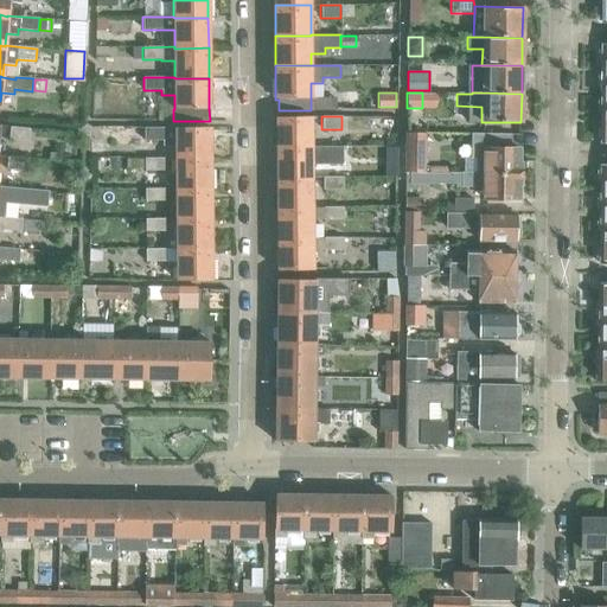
[(312,149),(312,147),(312,119),(276,119),(276,151),(312,149)]
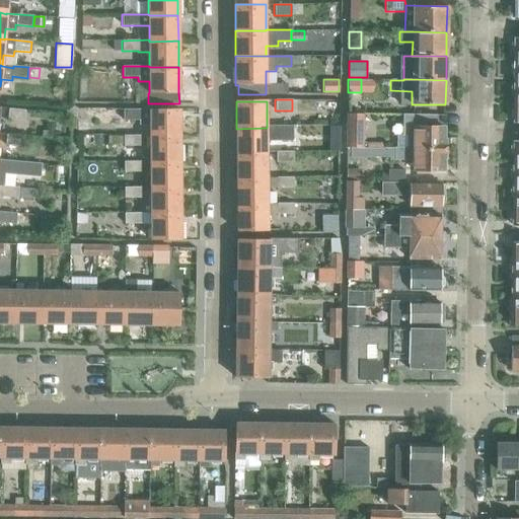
[(24,122),(25,110),(8,108),(7,120),(24,122)]
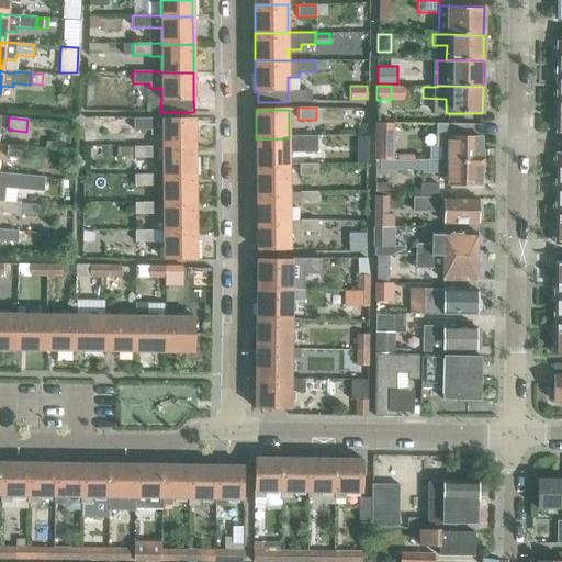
[(163,135),(163,148),(194,148),(194,120),(160,120),(160,117),(152,117),(152,119),(123,119),(123,131),(150,131),(150,135),(163,135)]
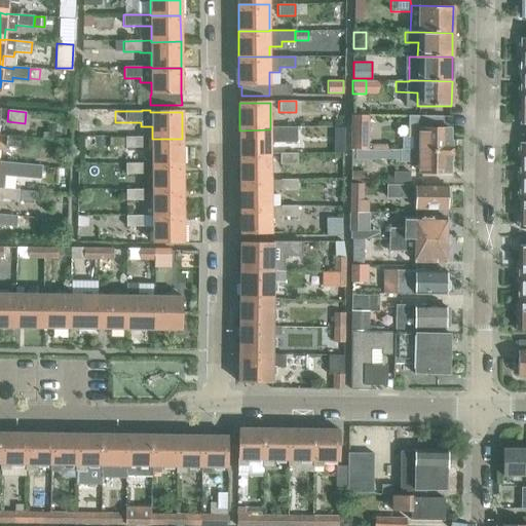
[(368,116),(350,116),(350,151),(368,151),(369,151),(368,116)]
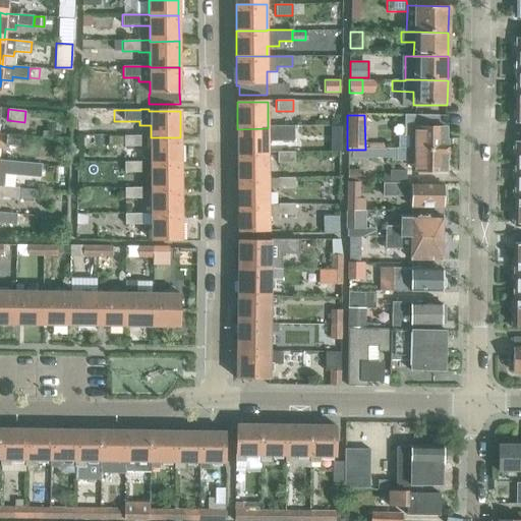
[(437,115),(404,115),(404,136),(408,136),(408,150),(447,150),(447,141),(446,141),(446,127),(437,127),(437,115)]
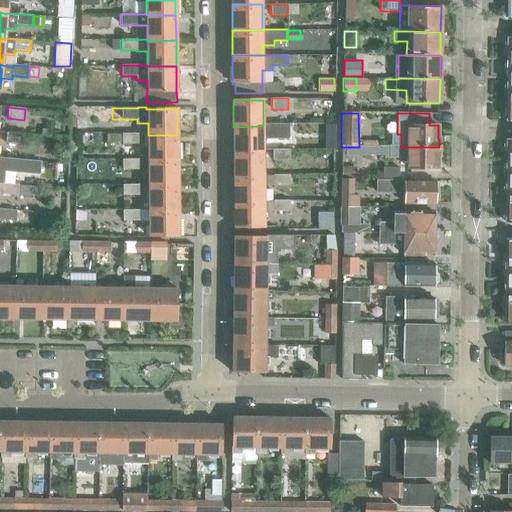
[(77,120),(76,133),(87,133),(88,121),(77,120)]
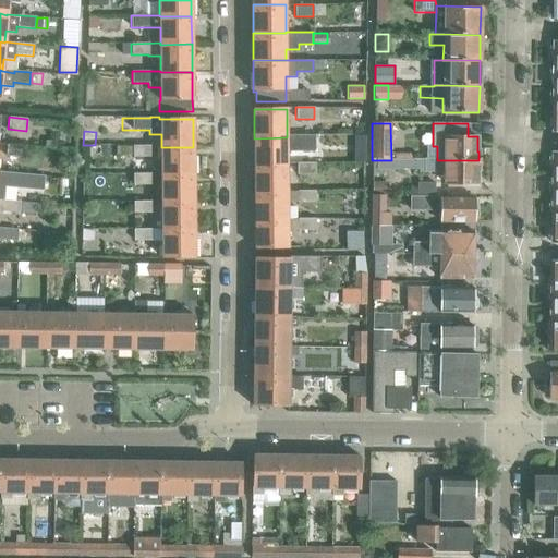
[(315,152),(315,135),(287,135),(287,137),(254,138),(254,166),(287,166),(287,152),(315,152)]
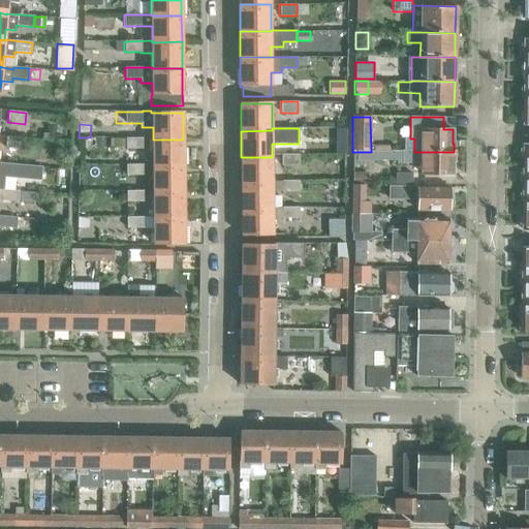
[(335,154),(346,154),(346,130),(335,130),(335,154)]
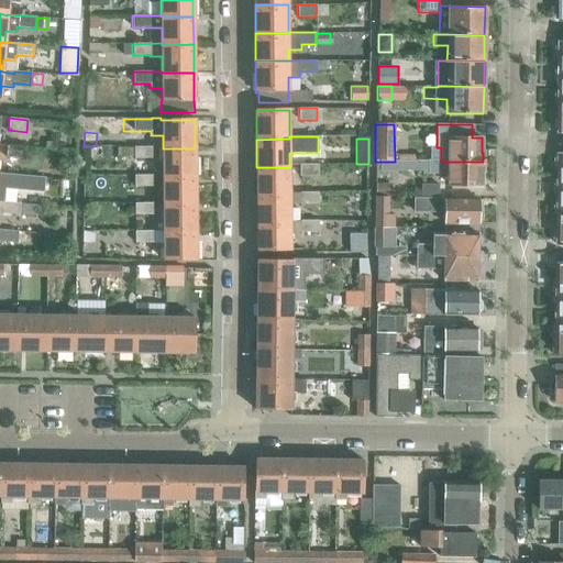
[(24,159),(25,147),(7,146),(6,157),(24,159)]
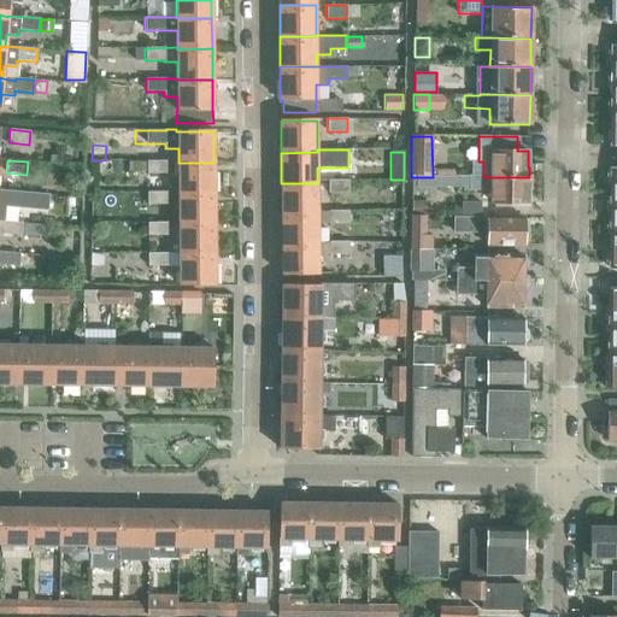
[(146,174),(166,174),(166,162),(146,162),(146,174)]
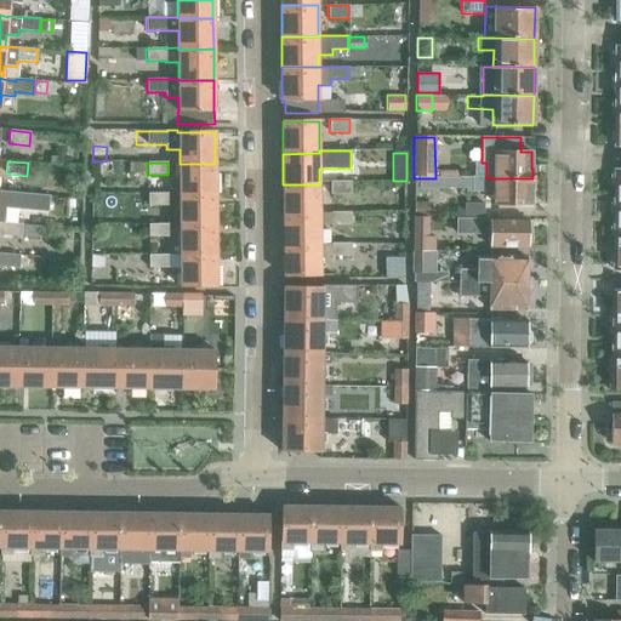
[(215,194),(215,164),(180,164),(180,195),(215,194)]
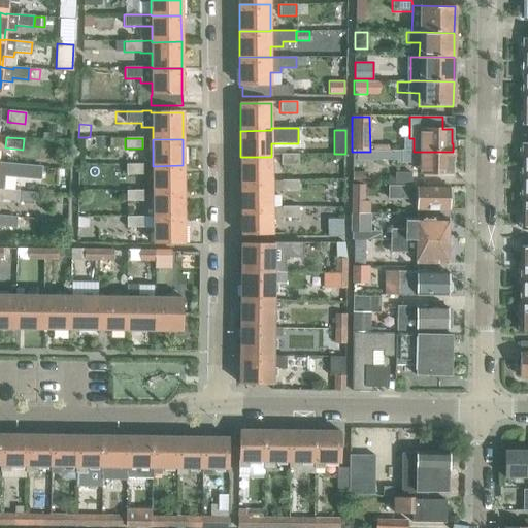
[(352,152),(352,160),(396,160),(396,163),(420,163),(420,174),(452,174),(452,161),(453,161),(453,152),(414,152),(370,152),(369,152),(352,152)]
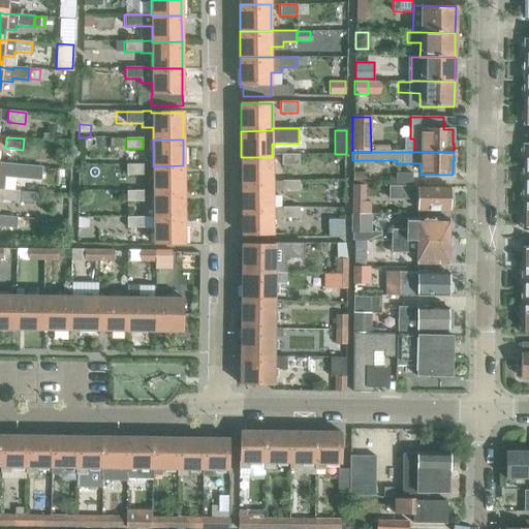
[(298,154),(281,154),(281,164),(298,164),(298,154)]
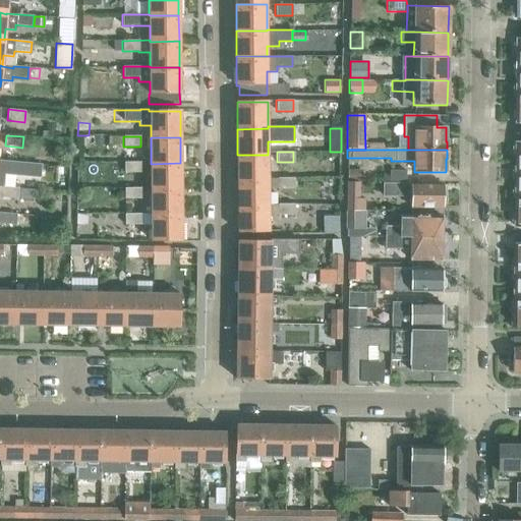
[(237,155),(237,180),(268,180),(268,178),(268,155),(237,155)]
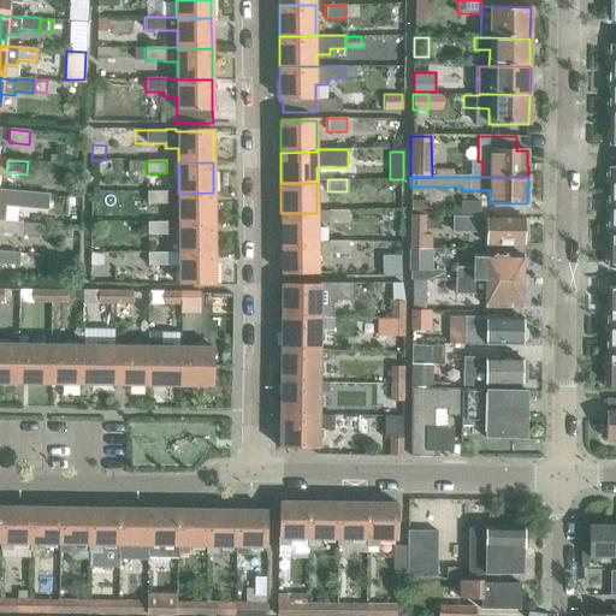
[(0,189),(0,202),(24,205),(25,191),(0,189)]
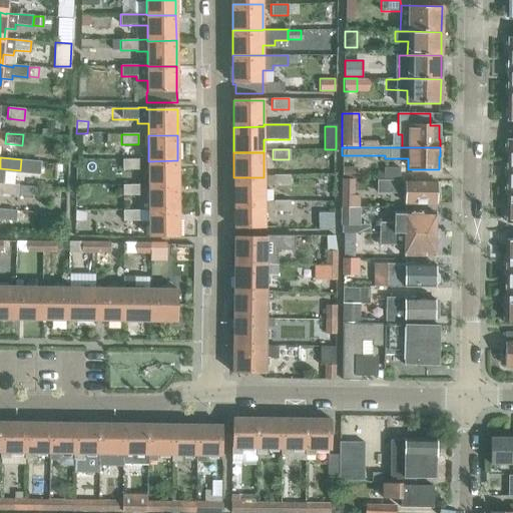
[(122,159),(122,170),(139,170),(139,159),(122,159)]
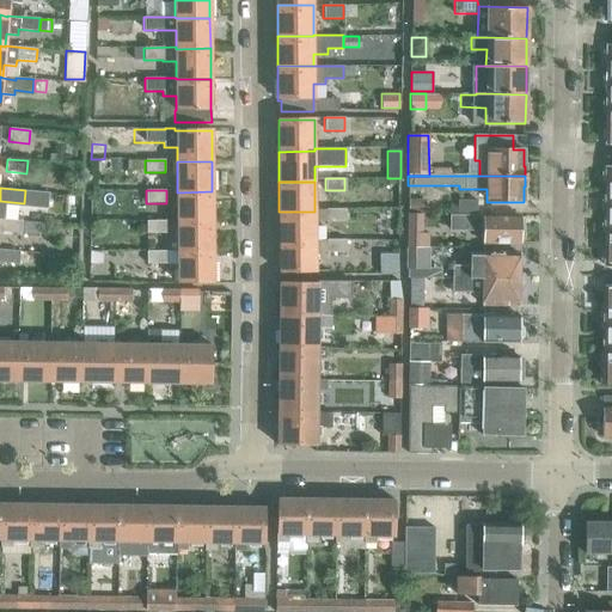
[(212,222),(212,191),(177,193),(177,222),(212,222)]
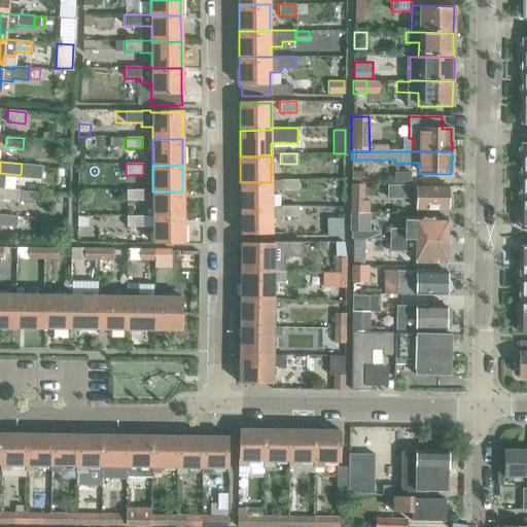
[(352,183),(365,184),(365,172),(352,171),(352,183)]
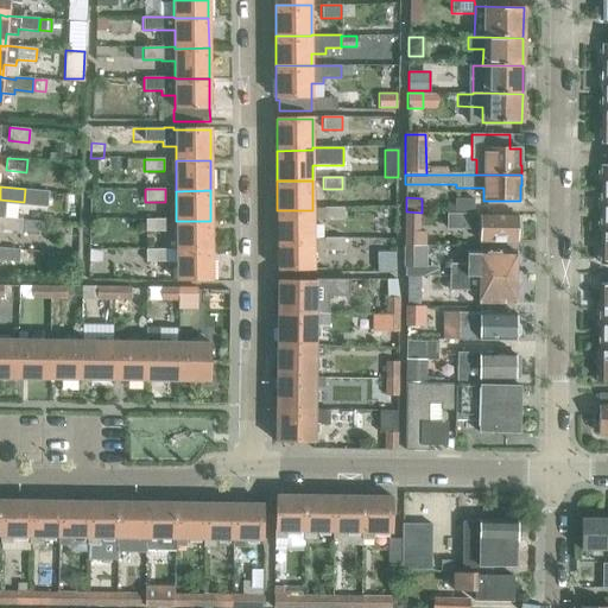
[(457,203),(457,215),(481,215),(481,203),(457,203)]
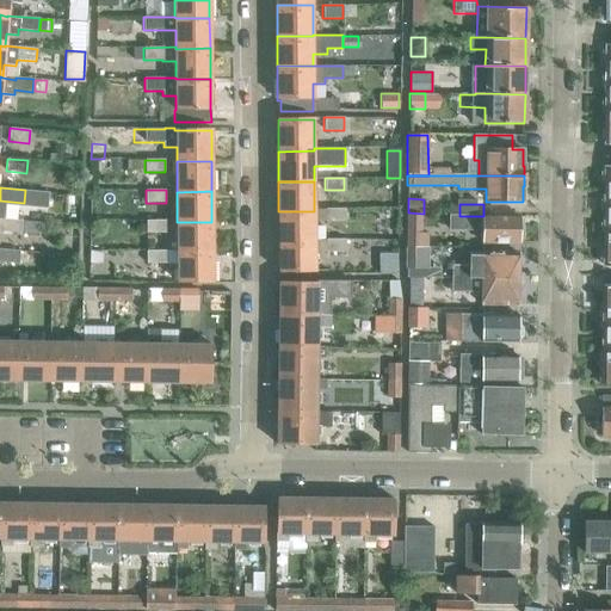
[(345,209),(326,209),(326,221),(345,221),(345,209)]
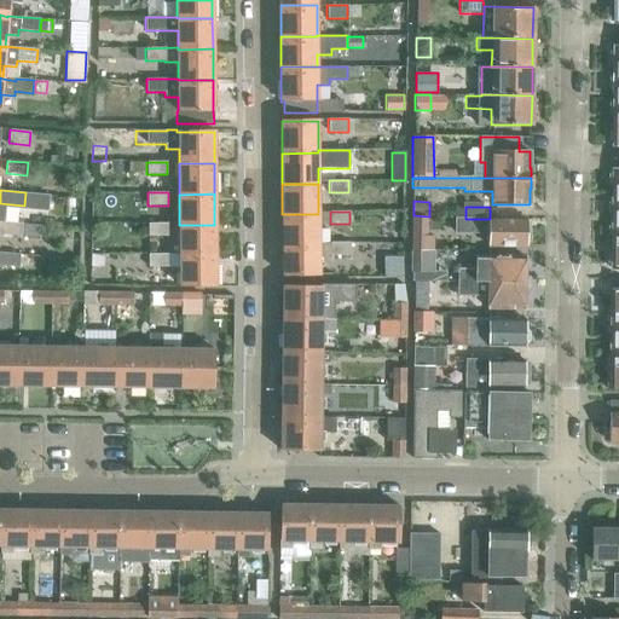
[(318,246),(318,214),(282,214),(282,246),(318,246)]
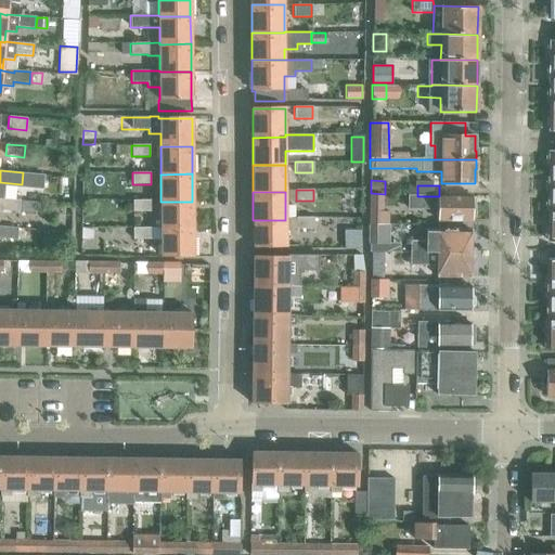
[(368,224),(369,224),(389,224),(389,211),(384,211),(384,196),(369,196),(368,224)]
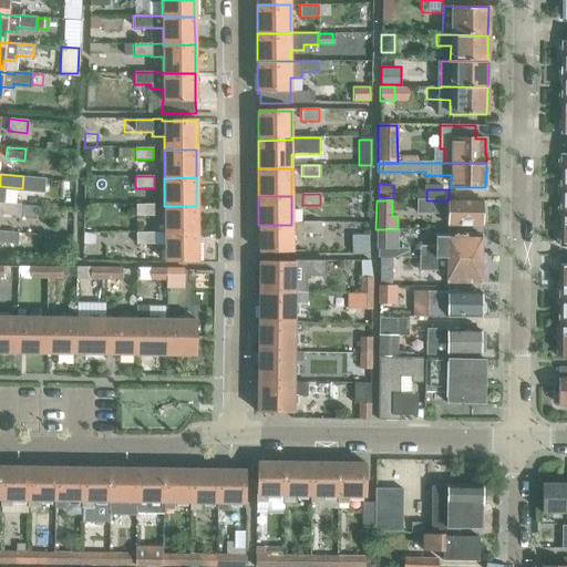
[(426,200),(415,200),(415,214),(449,214),(449,226),(481,226),(481,223),(485,220),(485,213),(481,212),(481,203),(449,203),(449,200),(426,200)]
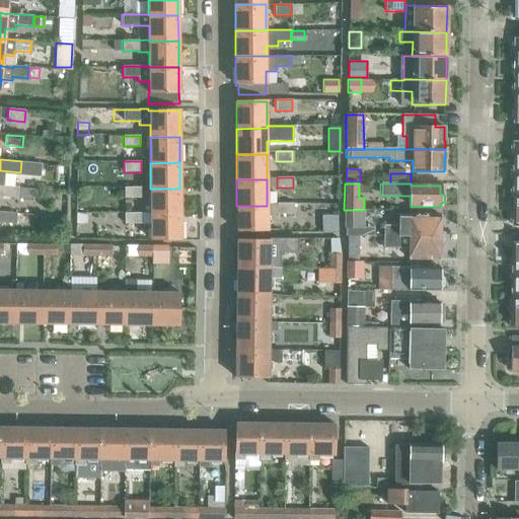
[(0,199),(1,199),(1,197),(17,198),(32,199),(32,189),(0,186),(0,199)]
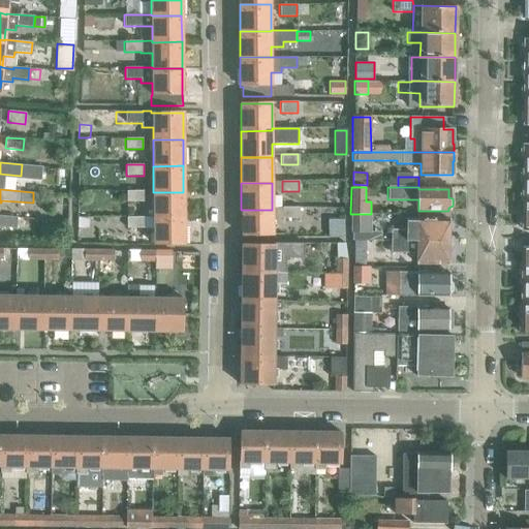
[(126,201),(144,201),(144,190),(126,191),(126,201)]
